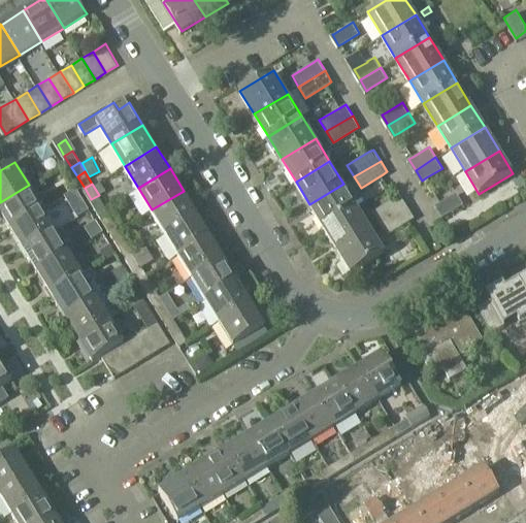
[(343,184),(309,204),(323,226),(357,205),(343,184)]
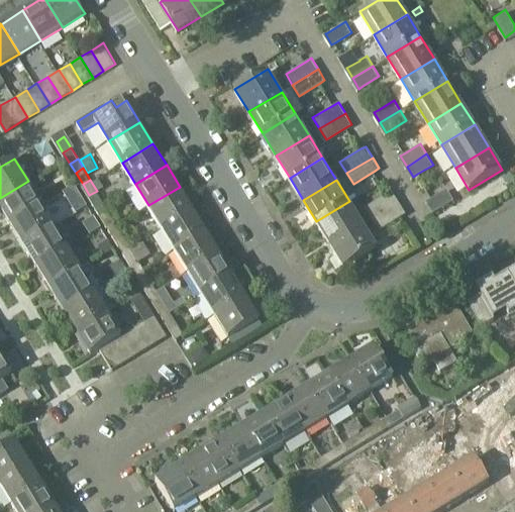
[(28,181),(0,198),(0,203),(11,221),(41,203),(28,181)]
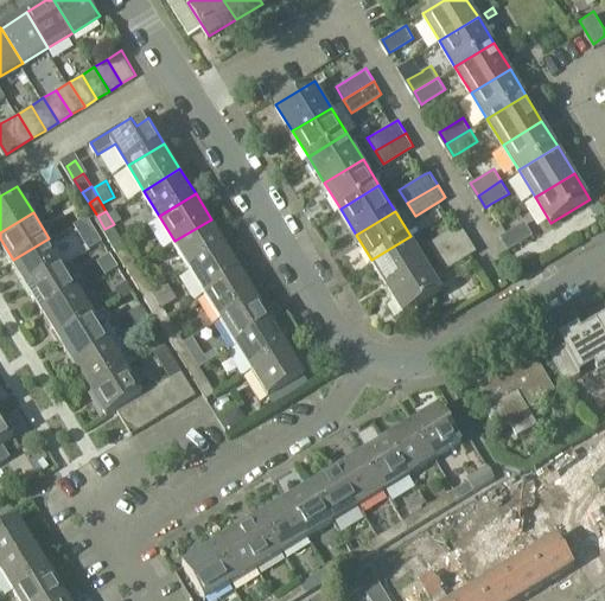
[(211,219),(174,241),(191,267),(227,244),(211,219)]
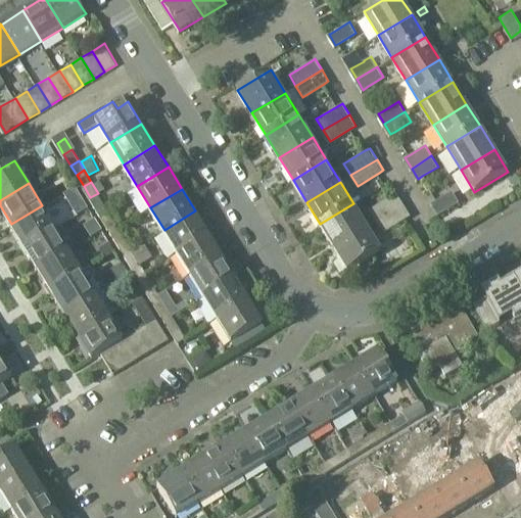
[(436,200),(432,202),(438,213),(459,200),(453,190),(436,200)]
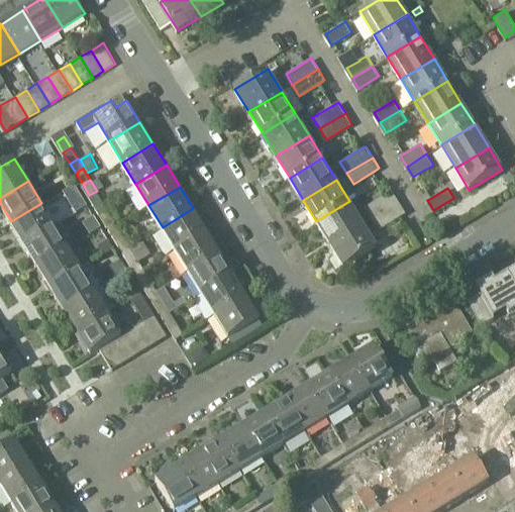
[(388,193),(367,206),(374,217),(399,201),(393,190),(388,193)]
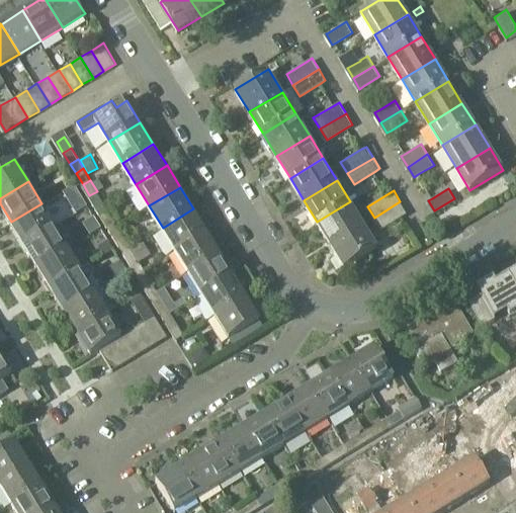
[(104,202),(97,191),(89,195),(96,207),(104,202)]
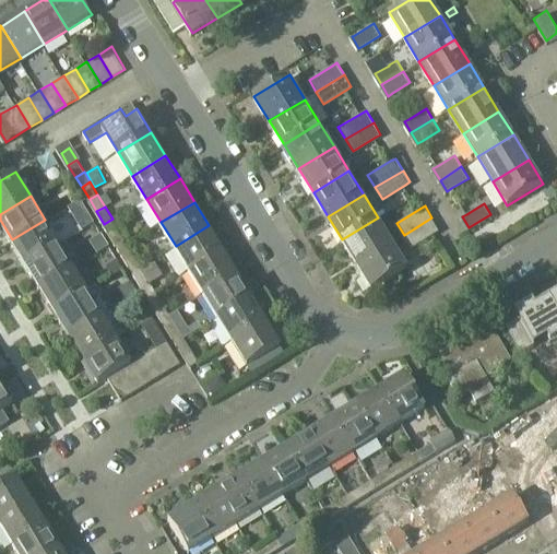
[(378,217),(342,239),(357,263),(393,243),(378,217)]
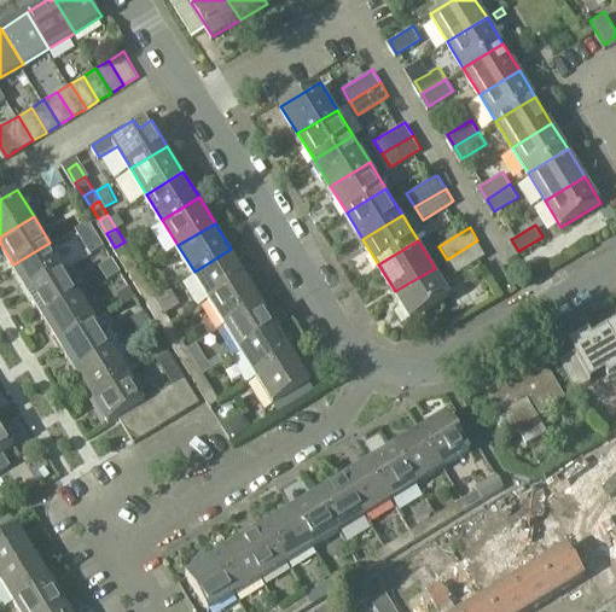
[(477,240),(447,260),(454,273),(481,257),(486,254),(477,240)]
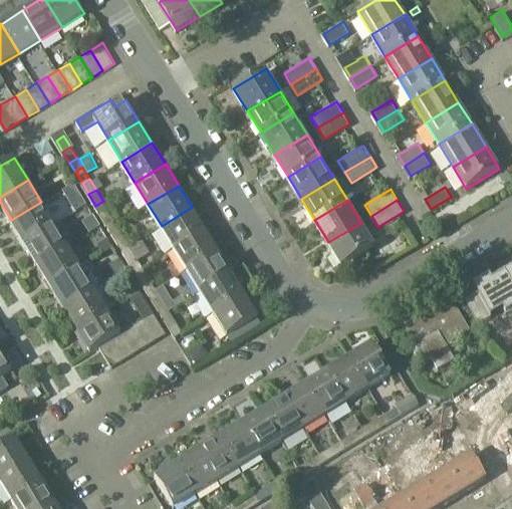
[(103,201),(95,206),(102,216),(110,212),(103,201)]
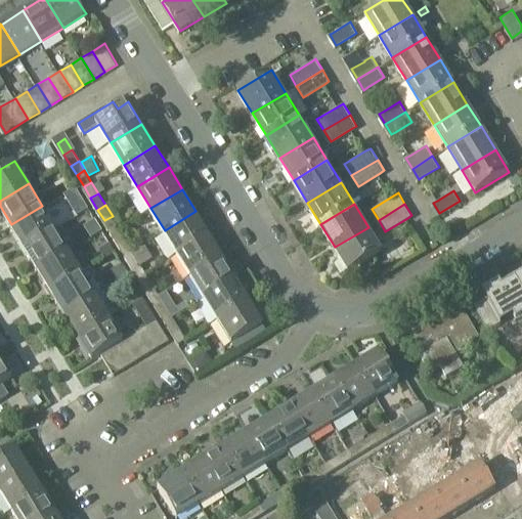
[(42,206),(11,224),(25,247),(55,227),(42,206)]
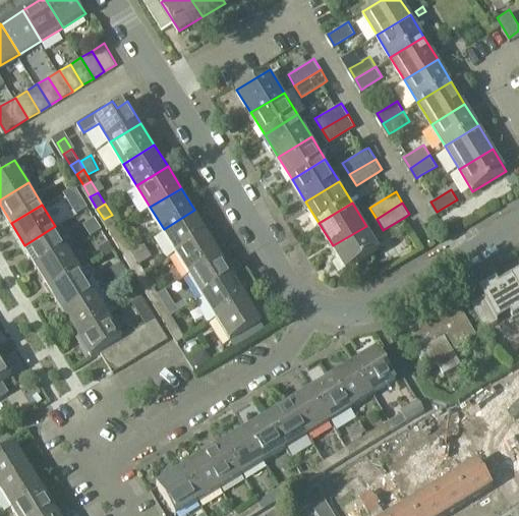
[(194,210),(164,229),(177,250),(208,232),(194,210)]
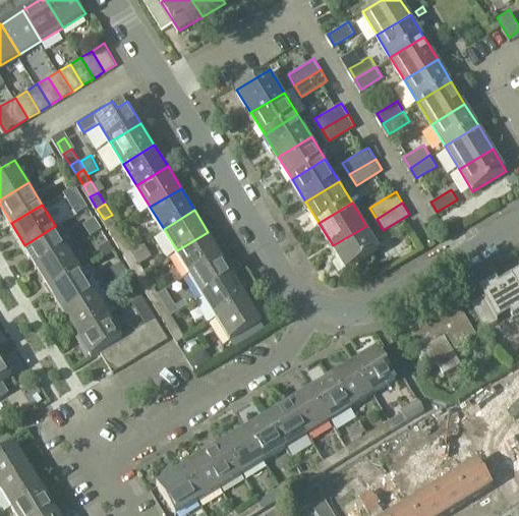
[(112,215),(104,219),(111,230),(118,226),(112,215)]
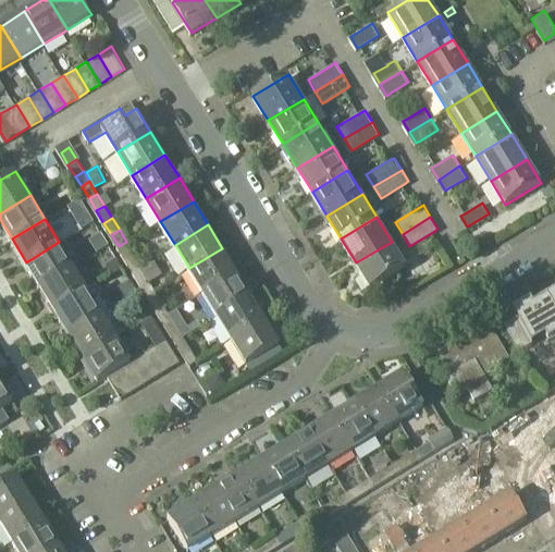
[(59,242),(26,262),(40,285),(74,266),(59,242)]
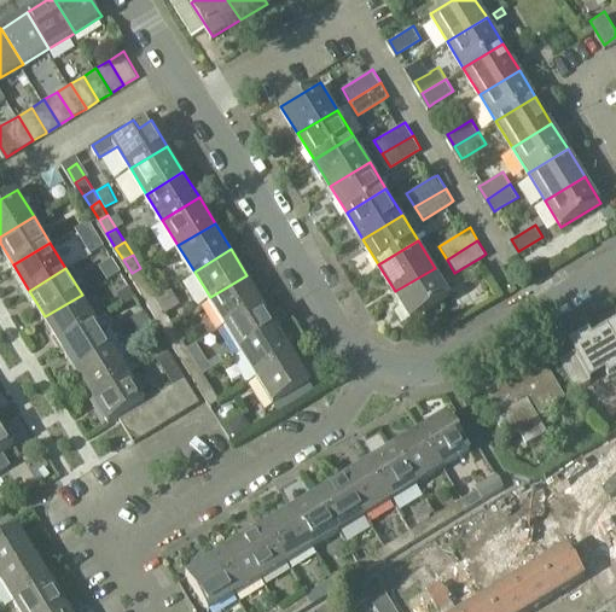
[(140,268),(132,273),(139,286),(149,281),(140,268)]
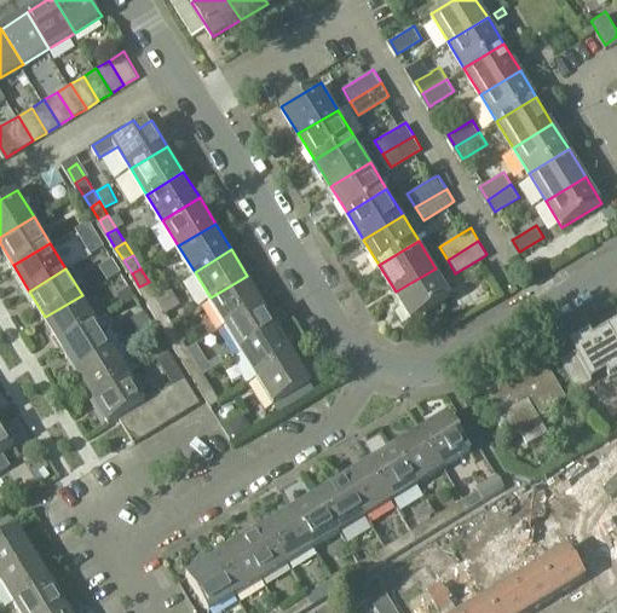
[(436,269),(396,291),(413,318),(451,294),(436,269)]
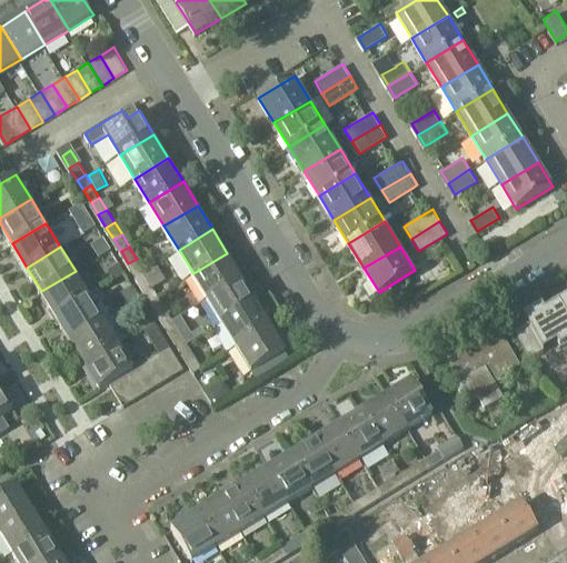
[(227,253),(194,273),(208,298),(241,277),(227,253)]
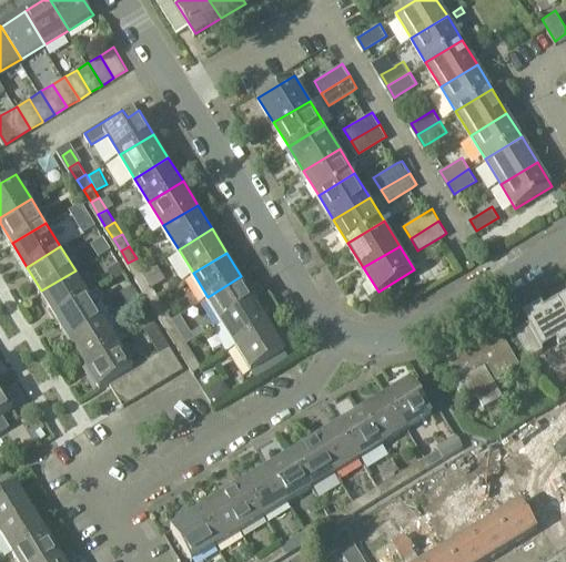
[(137,258),(128,263),(135,275),(144,269),(137,258)]
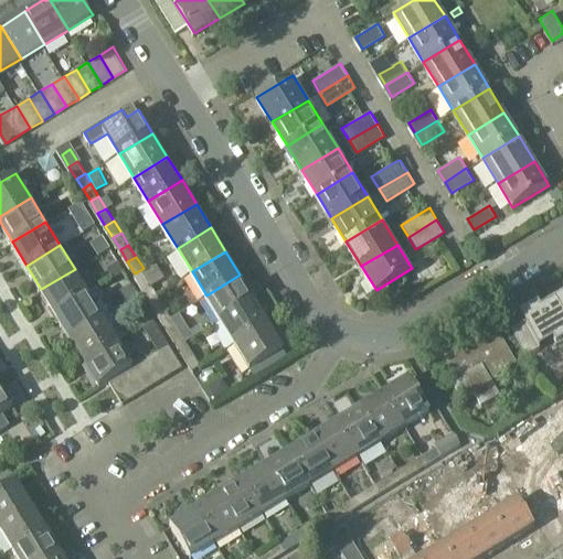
[(144,268),(135,273),(141,285),(150,280),(144,268)]
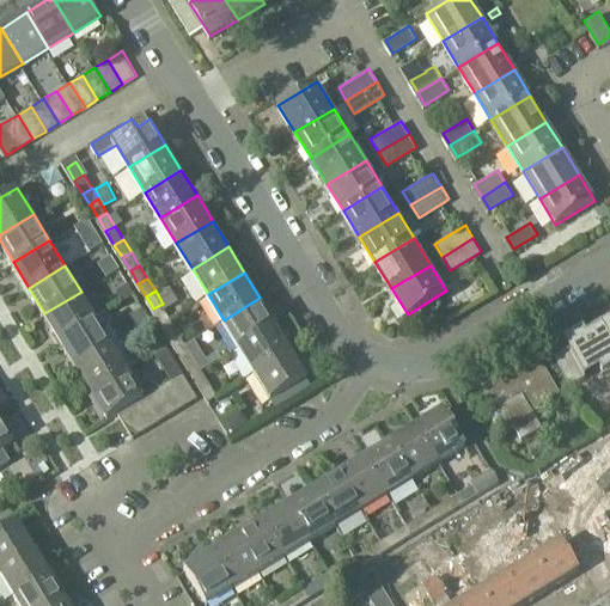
[(81,292),(44,313),(60,340),(97,317),(81,292)]
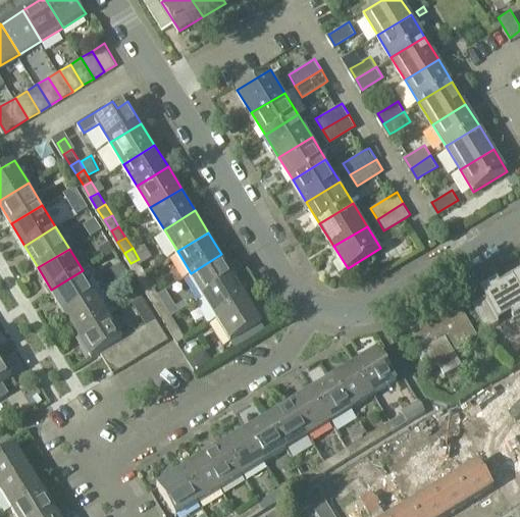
[(221,254),(191,273),(204,295),(235,275),(221,254)]
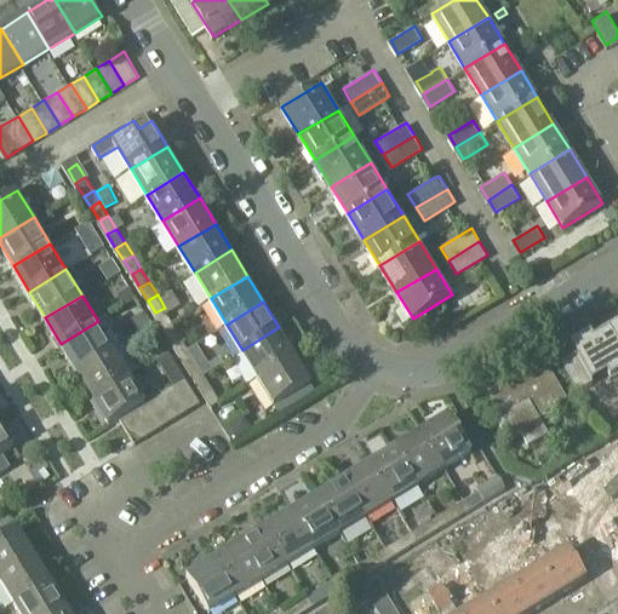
[(173,320),(165,308),(155,313),(164,326),(173,320)]
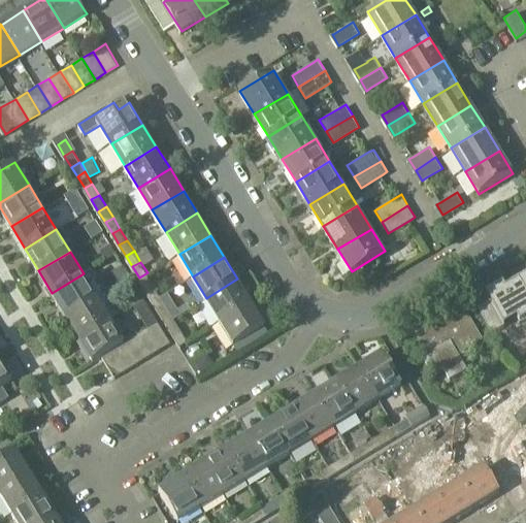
[(84,273),(52,293),(66,315),(97,295),(99,294),(102,292),(94,279),(98,276),(92,268),(84,273)]
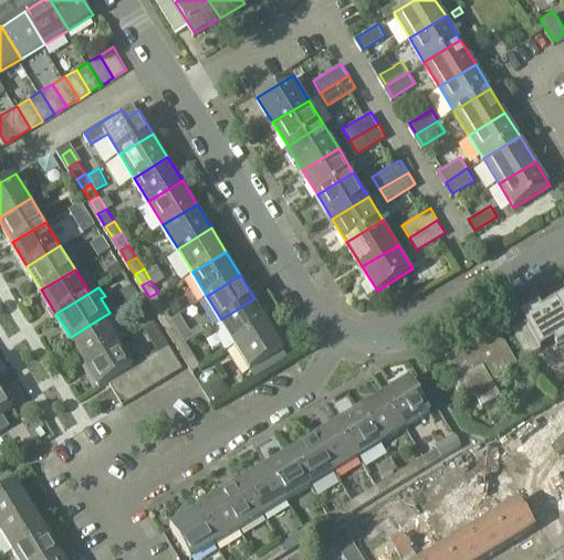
[(158,292),(149,297),(156,309),(165,304),(158,292)]
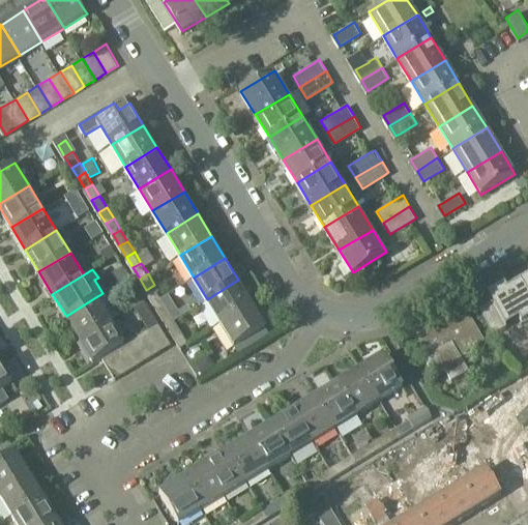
[(527,292),(521,280),(519,274),(488,293),(491,299),(478,308),(494,332),(520,317),(522,322),(527,318),(527,292)]
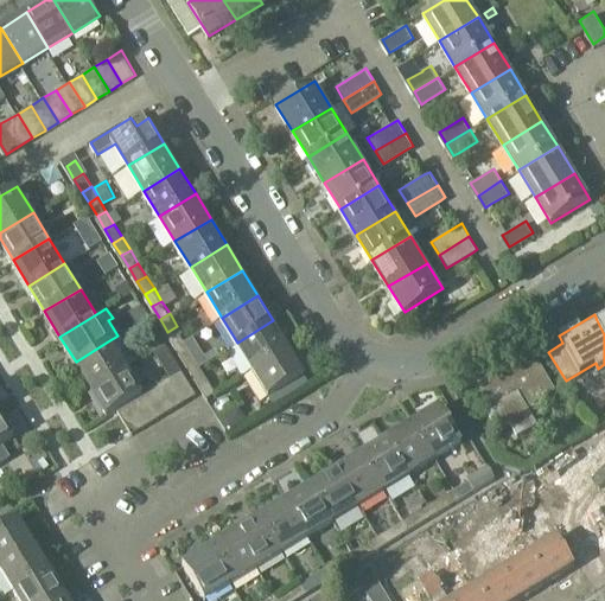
[(273,320),(237,343),(253,368),(290,346),(273,320)]
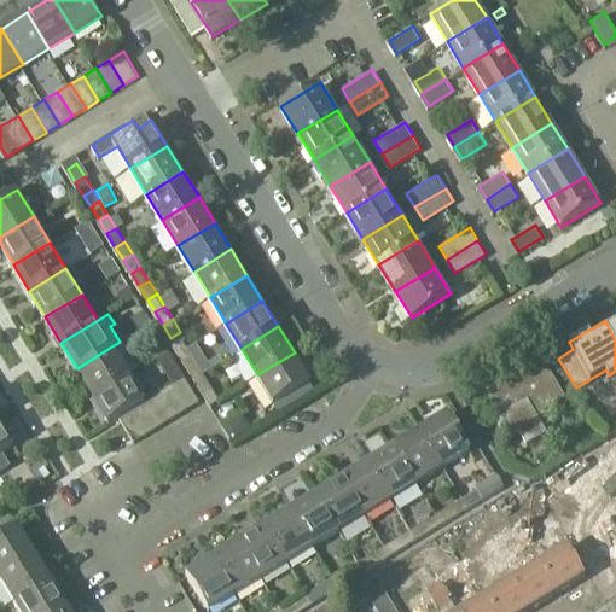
[(180,332),(170,338),(179,351),(189,345),(180,332)]
